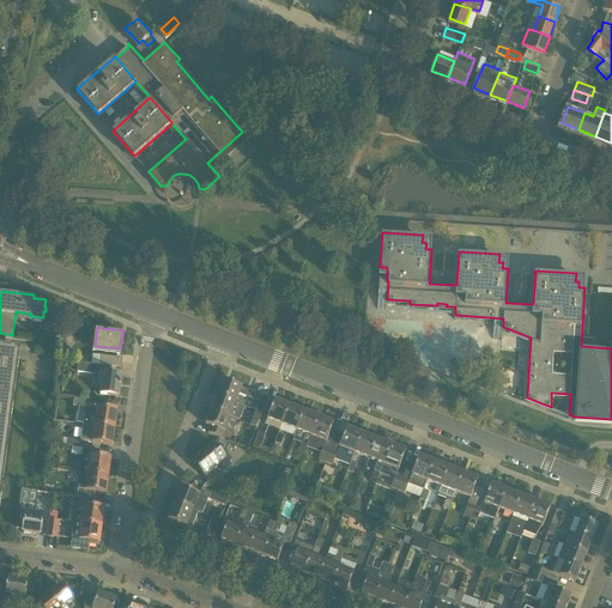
[(0,388),(14,390),(19,346),(0,342),(0,388)]
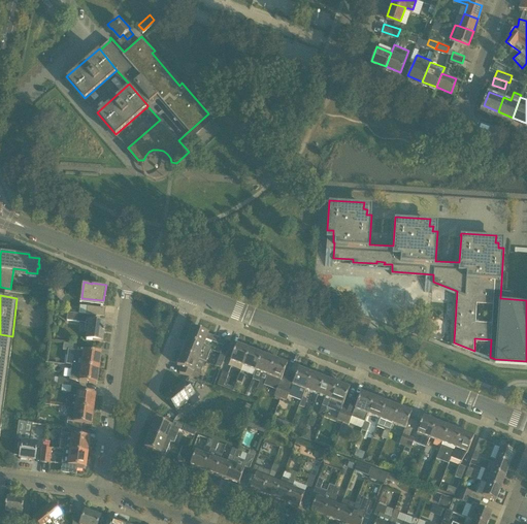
[(88,312),(92,313),(102,314),(103,305),(88,303),(86,312),(88,312)]
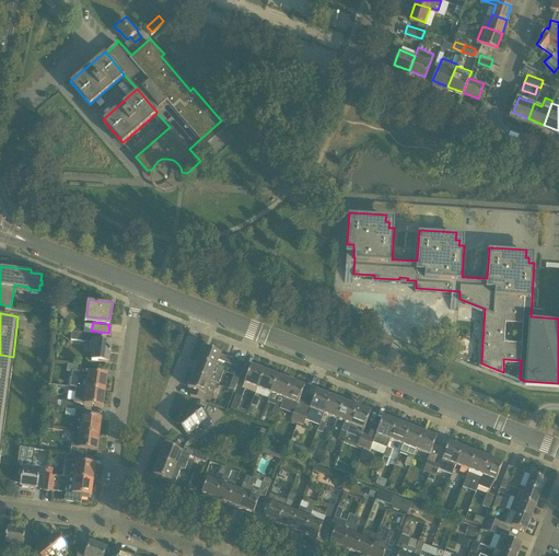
[(92,339),(93,331),(91,331),(72,328),(71,336),(92,339)]
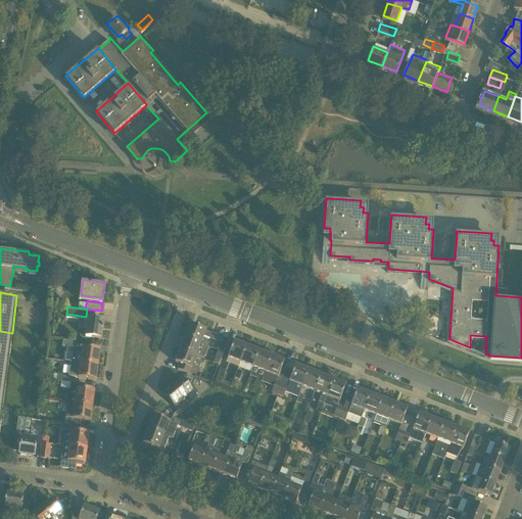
[(86,333),(102,336),(103,326),(104,326),(104,325),(103,325),(104,318),(88,315),(86,333)]
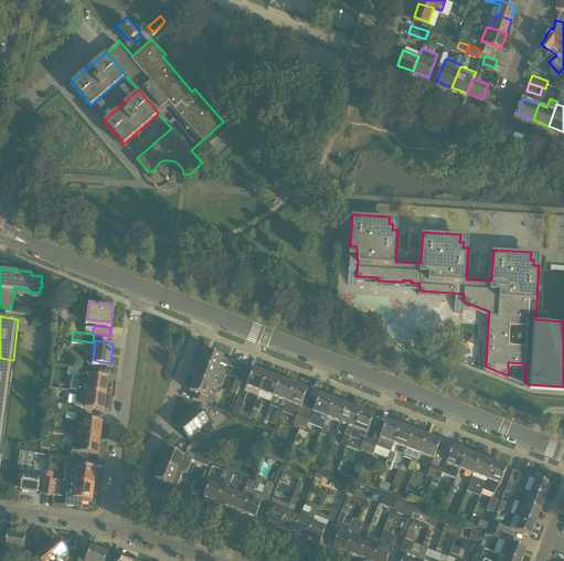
[(227,362),(229,357),(230,357),(206,347),(201,360),(217,368),(221,360),(227,362)]
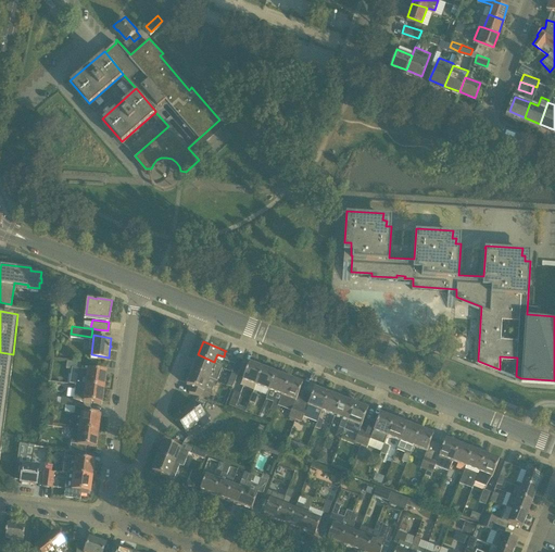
[(0,352),(0,393),(8,396),(13,354),(0,352)]
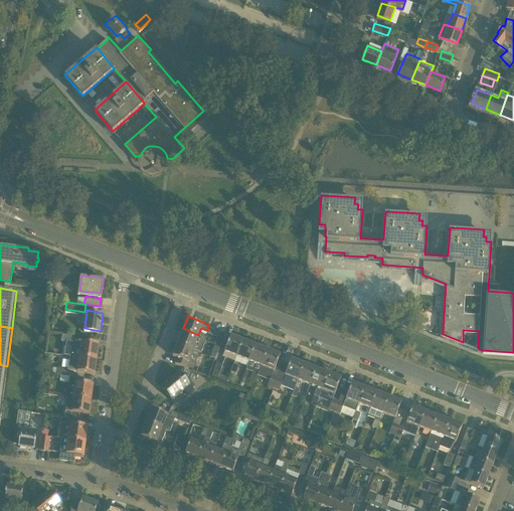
[(178,341),(200,350),(200,349),(201,349),(206,338),(198,335),(183,328),(178,341)]
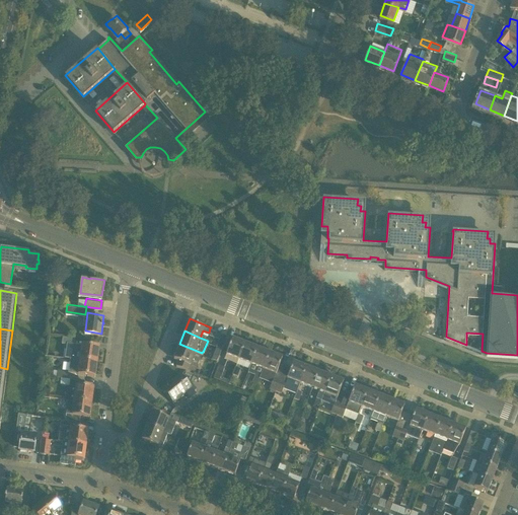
[(222,332),(219,340),(224,342),(227,334),(222,332)]
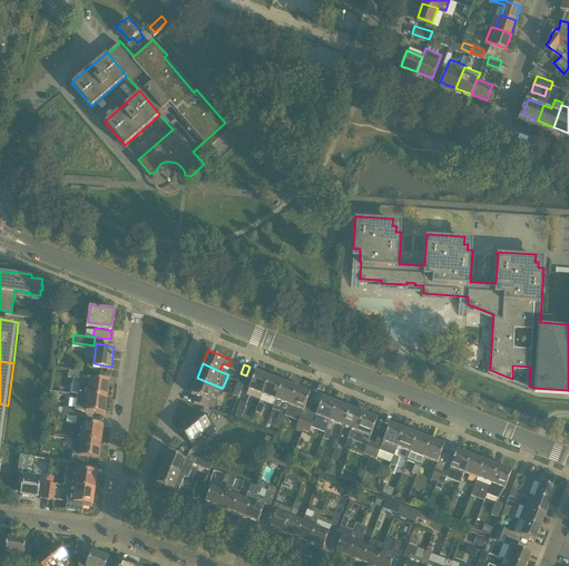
[(68,374),(81,377),(82,369),(69,367),(68,374)]
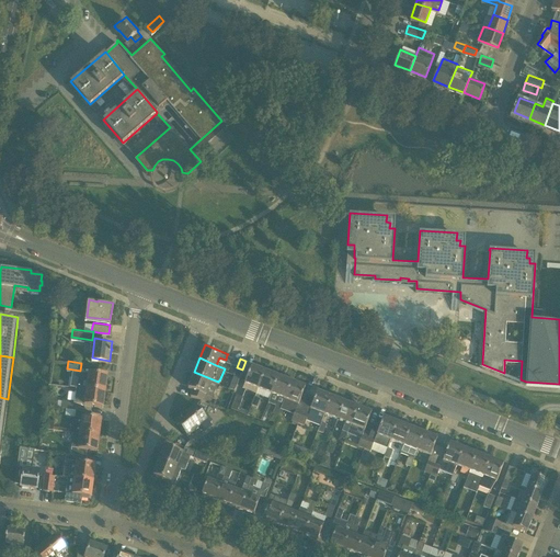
[(246,381),(259,386),(265,368),(252,363),(246,381)]
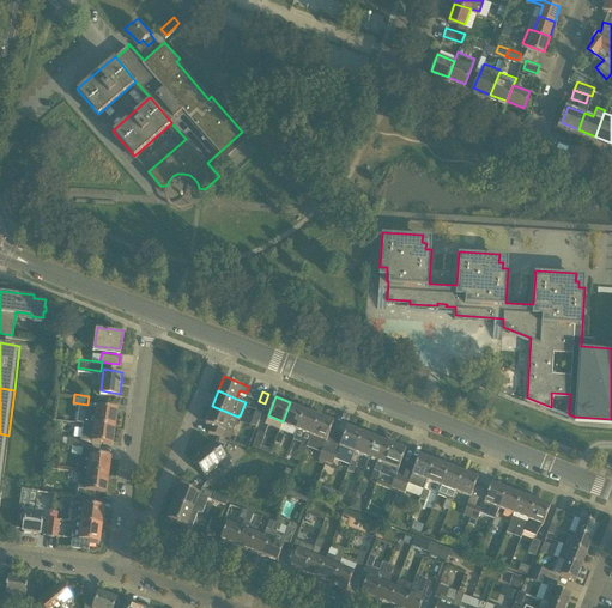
[(283,421),(297,426),(304,408),(290,402),(283,421)]
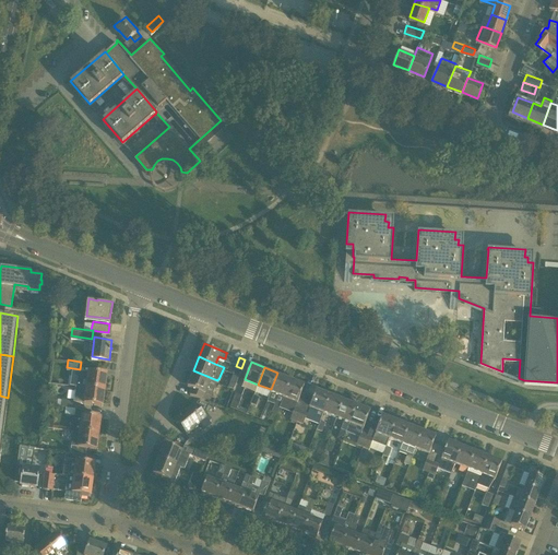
[(88,369),(86,385),(105,387),(107,372),(88,369)]
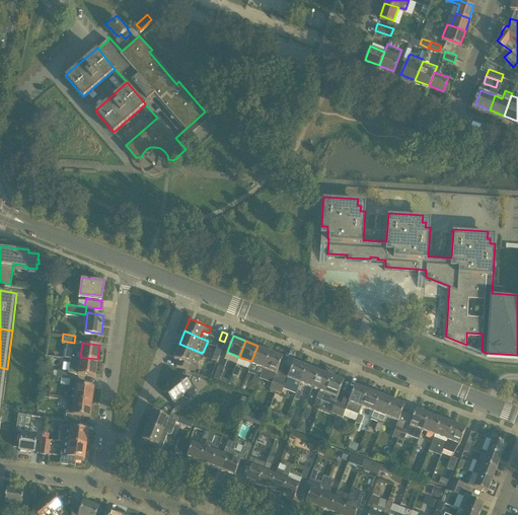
[(191,362),(197,365),(202,353),(179,344),(174,357),(178,359),(191,363),(191,362)]
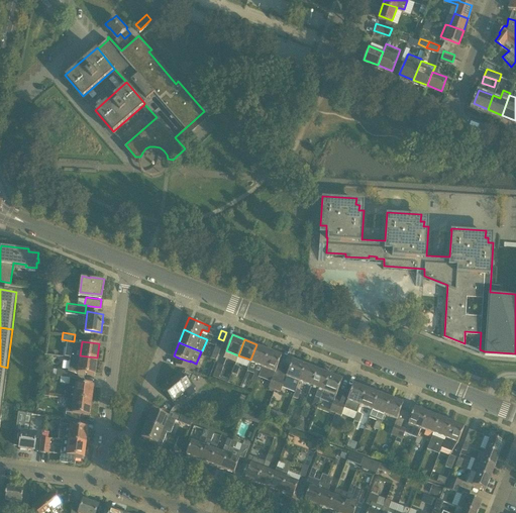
[(270,348),(256,344),(250,360),(263,365),(270,348)]
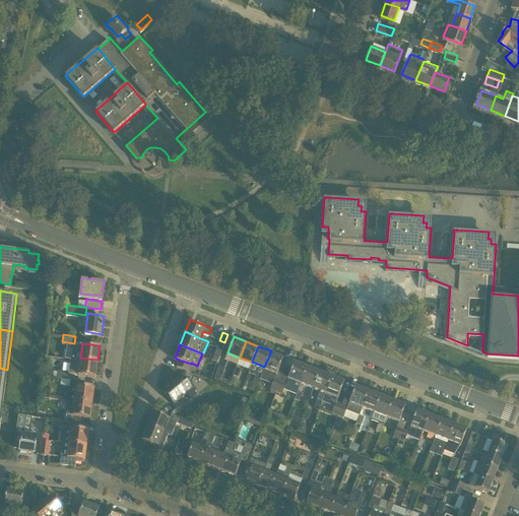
[(273,379),(271,387),(277,389),(286,366),(280,364),(283,356),(271,350),(264,367),(262,375),(273,379)]
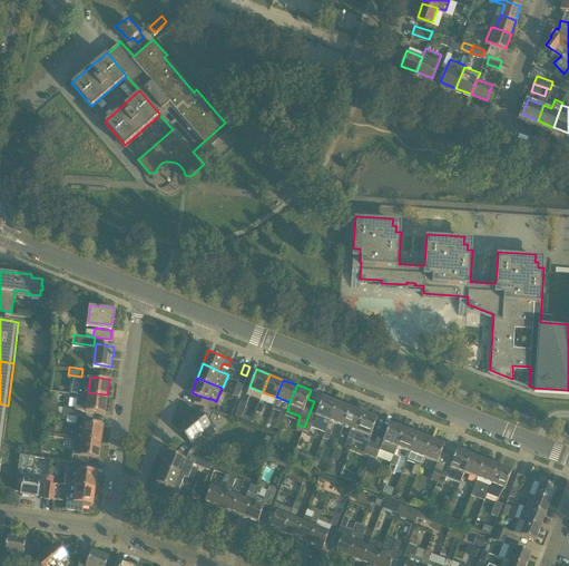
[(78,391),(76,406),(76,407),(78,407),(105,411),(107,394),(88,392),(78,391)]
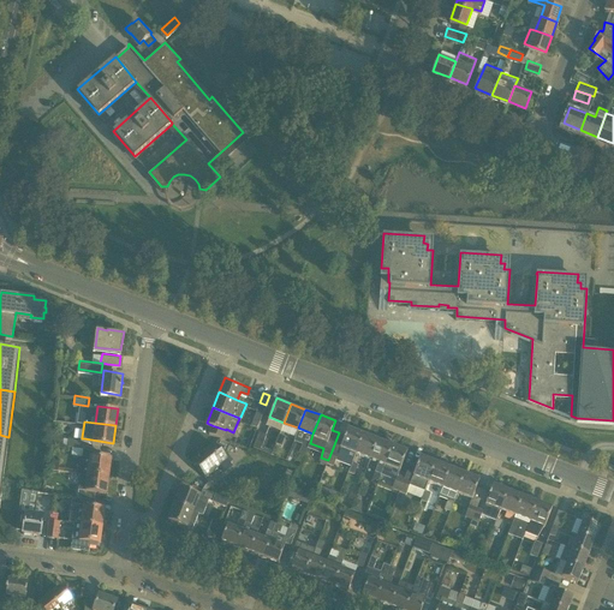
[(224,436),(226,430),(212,425),(209,431),(224,436)]
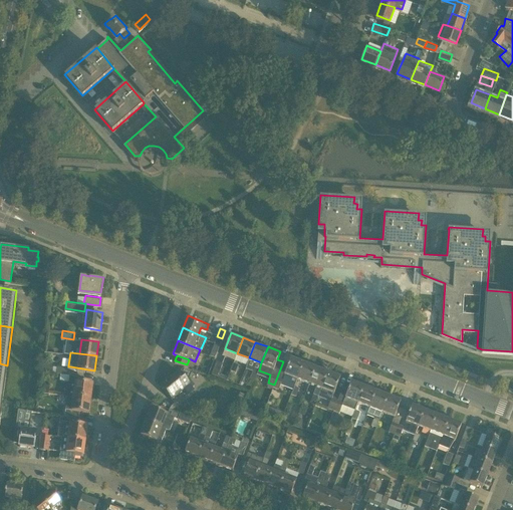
[(288,363),(283,361),(274,385),(279,387),(282,379),(295,384),(298,376),(304,360),(291,356),(288,363)]
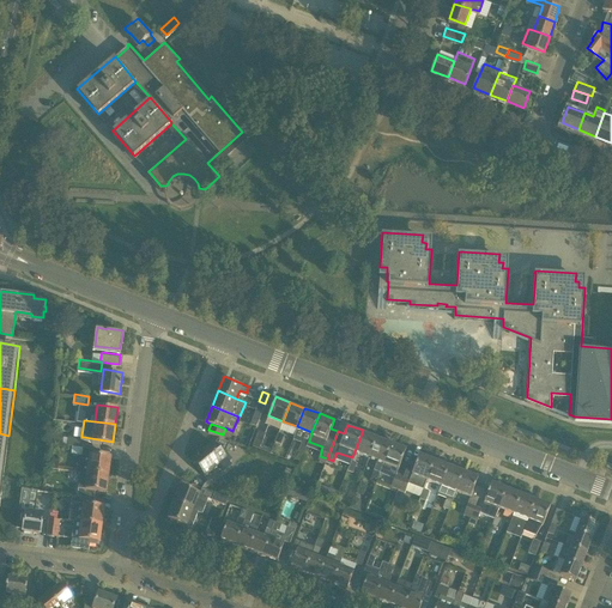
[(253,443),(260,445),(266,430),(259,427),(253,443)]
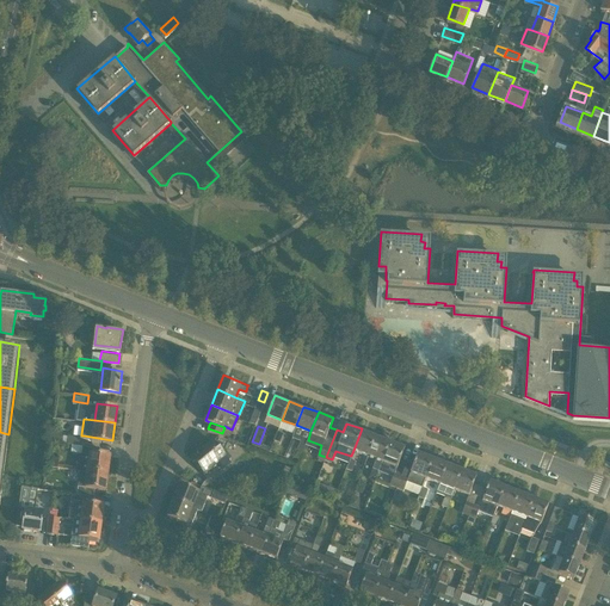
[(284,431),(278,428),(275,438),(281,440),(284,431)]
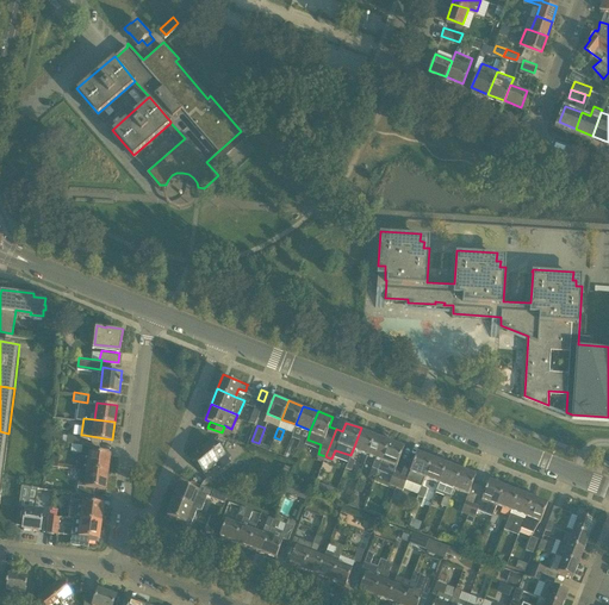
[(354,447),(367,453),(374,434),(361,428),(354,447)]
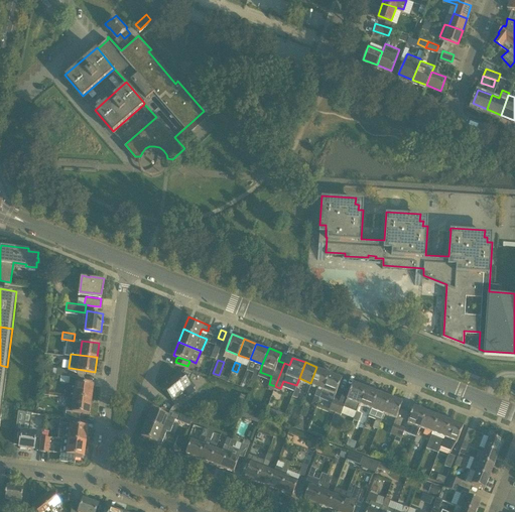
[(316,367),(310,383),(318,385),(312,400),(317,402),(320,396),(330,372),(316,367)]
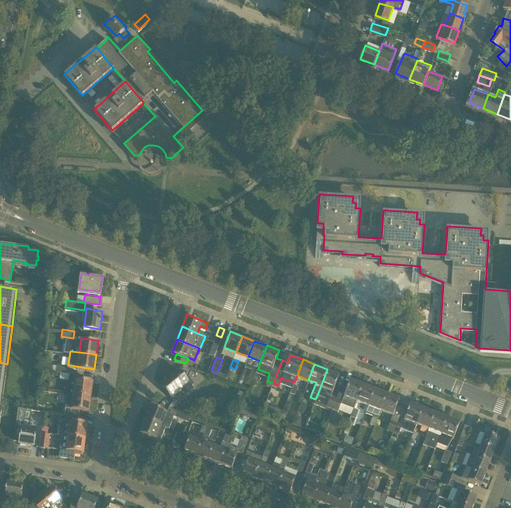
[(179,367),(160,382),(171,395),(183,385),(187,390),(194,385),(179,367)]
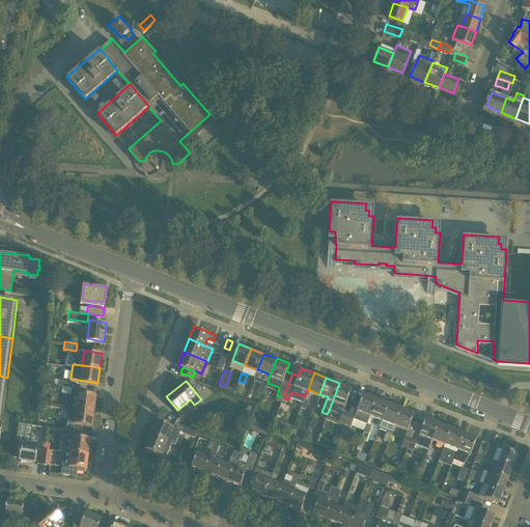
[(265,390),(268,383),(261,381),(258,388),(265,390)]
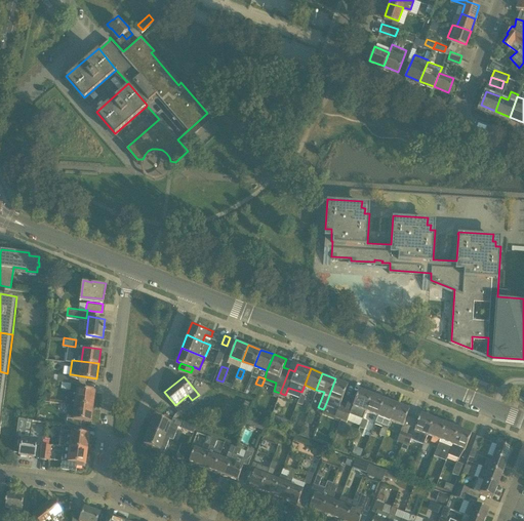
[(348,384),(335,378),(326,403),(337,407),(335,414),(341,417),(346,405),(340,403),(341,399),(345,391),(348,384)]
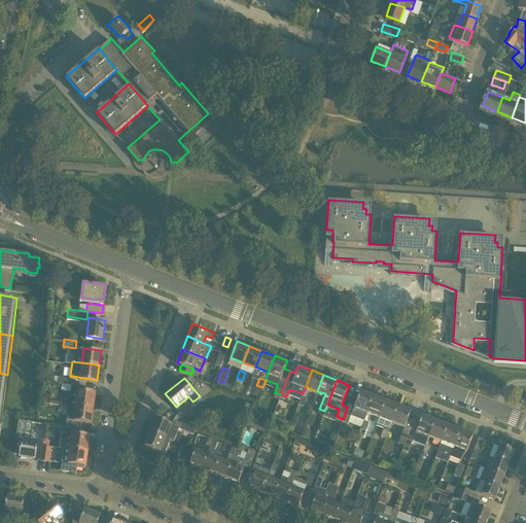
[(86,384),(76,383),(72,382),(70,403),(94,406),(96,391),(85,390),(86,384)]
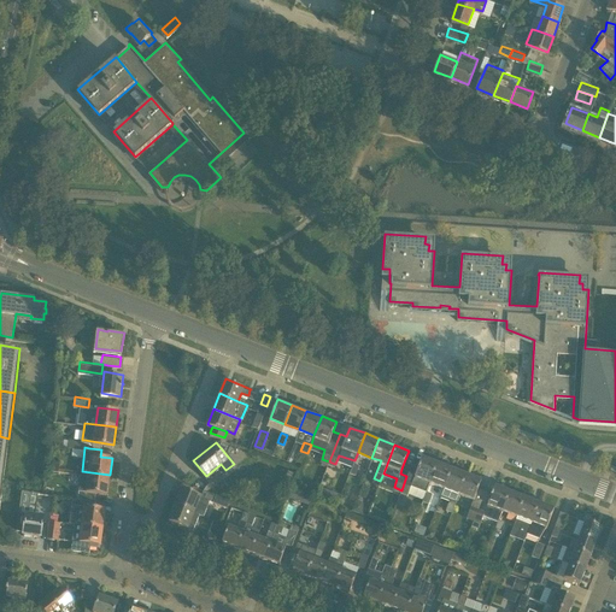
[(415,455),(406,476),(402,490),(408,493),(411,483),(427,489),(430,480),(438,462),(422,455),(421,459),(415,455)]
